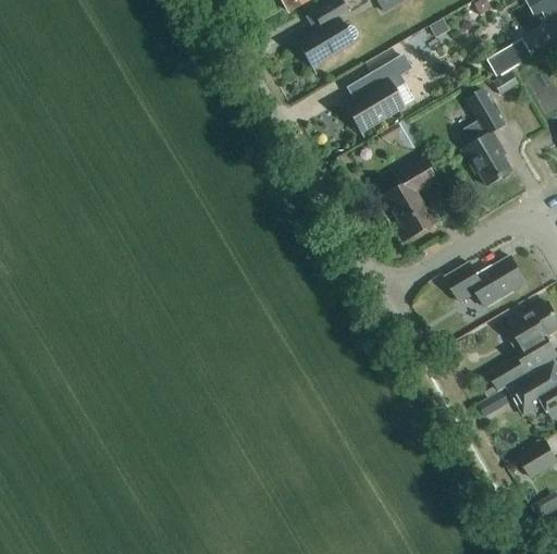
[(283,0),(288,11),(307,0),(283,0)]
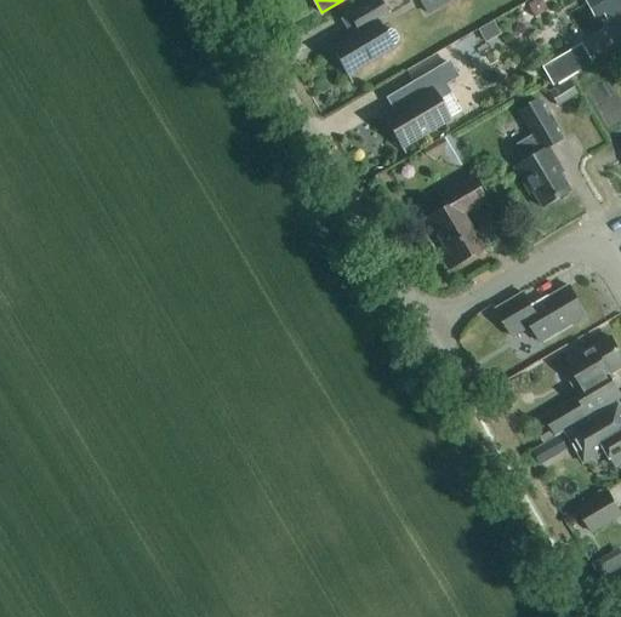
[(358,29),(331,46),(347,74),(393,46),(391,44),(398,40),(397,36),(399,35),(394,28),(392,30),(391,27),(383,30),(376,20),(387,12),(380,0),(369,0),(348,13),(358,29)]
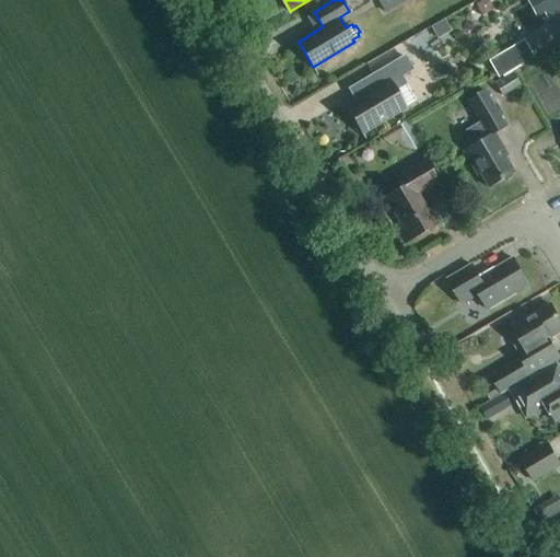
[(381,0),(386,10),(404,0),(381,0)]
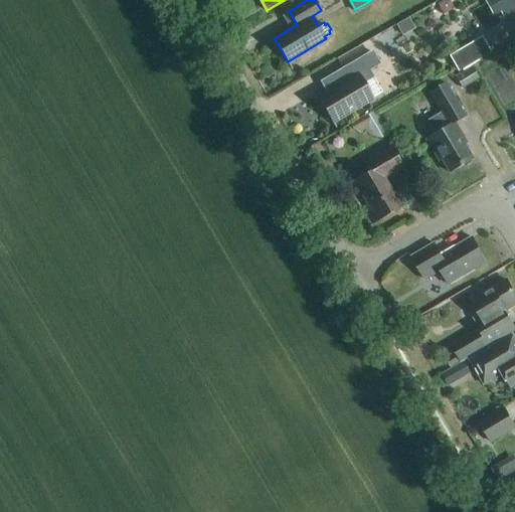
[(489,0),(495,12),(502,8),(504,14),(514,8),(514,0),(489,0)]
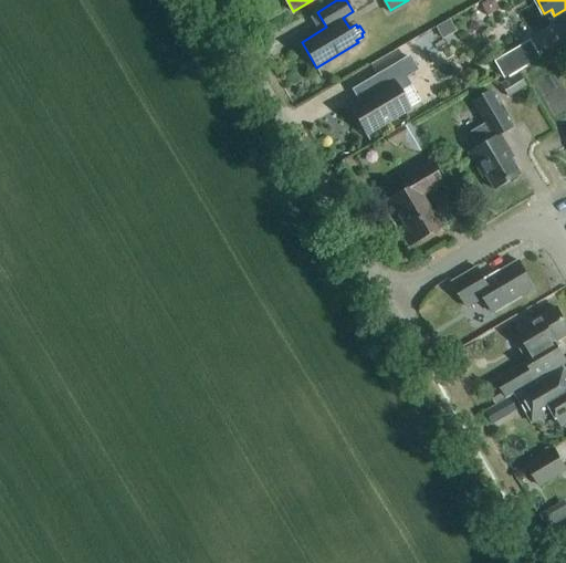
[(449,17),(435,24),(441,37),(456,28),(449,17)]
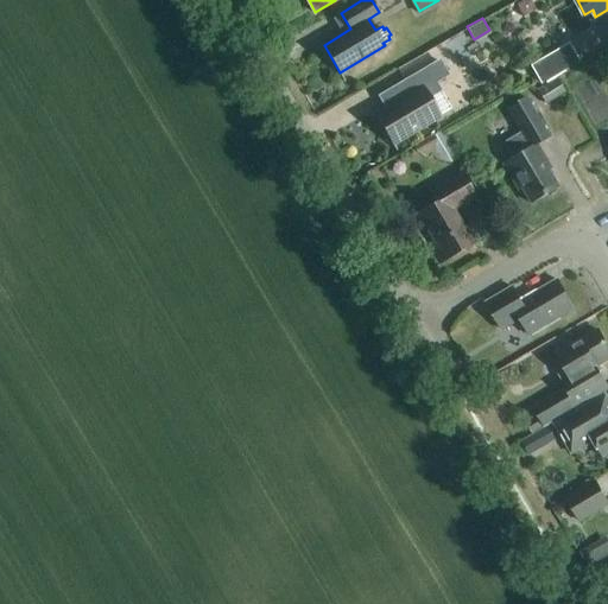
[(580,61),(569,42),(530,63),(540,82),(580,61)]
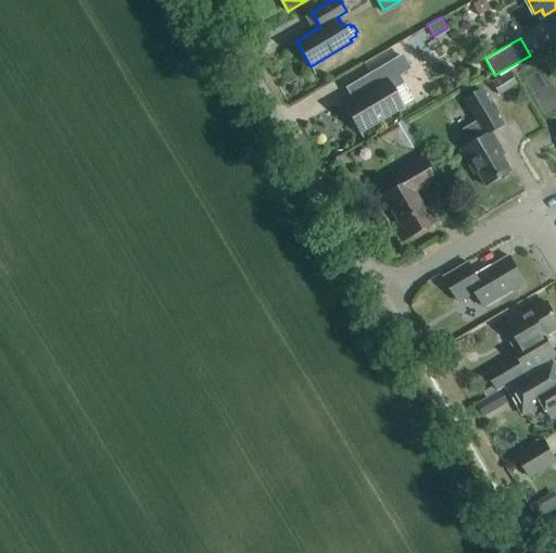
[(364,137),(359,129),(413,97),(403,82),(393,87),(388,79),(409,66),(402,53),(368,74),(375,86),(344,104),(364,137)]
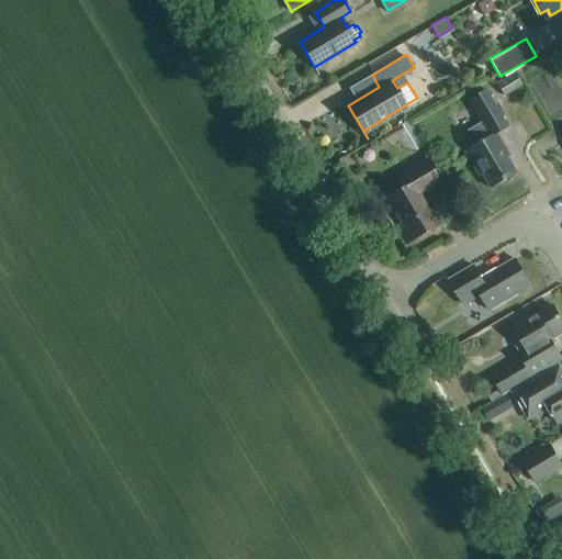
[(521,84),(515,71),(496,82),(504,94),(521,84)]
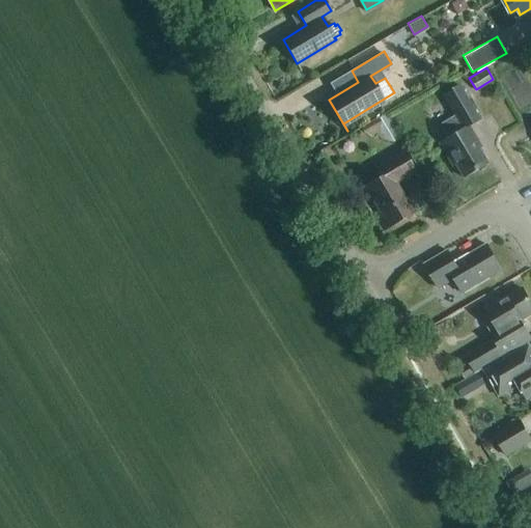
[(469,124),(479,118),(480,118),(459,83),(443,93),(455,114),(440,123),(448,137),(439,142),(452,164),(455,162),(463,176),(486,162),(476,143),(478,142),(469,124)]
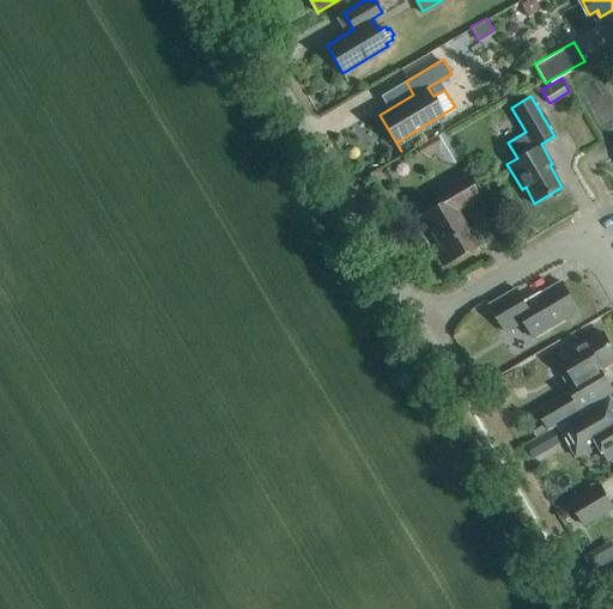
[(431,153),(437,150),(439,138),(437,134),(417,145),(419,150),(431,153)]
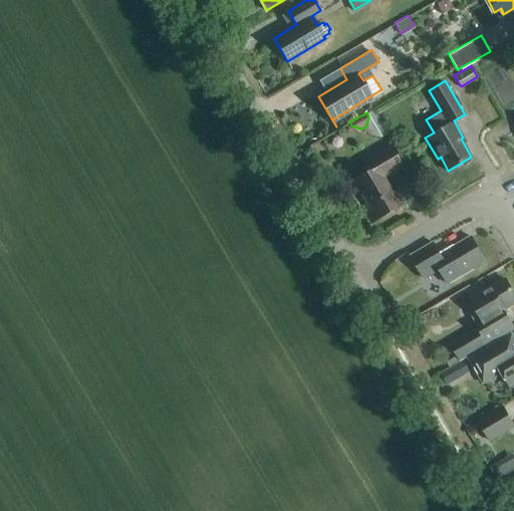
[(392,192),(381,176),(402,164),(386,138),(358,153),(368,171),(348,182),(356,196),(362,193),(369,205),(364,208),(371,222),(405,202),(397,189),(392,192)]
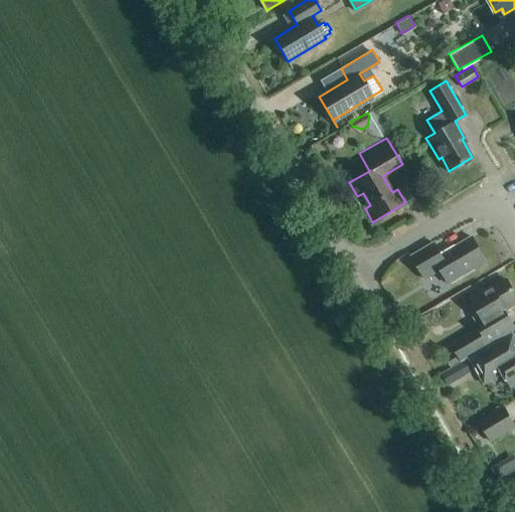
[(487,261),(472,235),(442,254),(434,242),(411,256),(425,279),(441,270),(449,283),(487,261)]
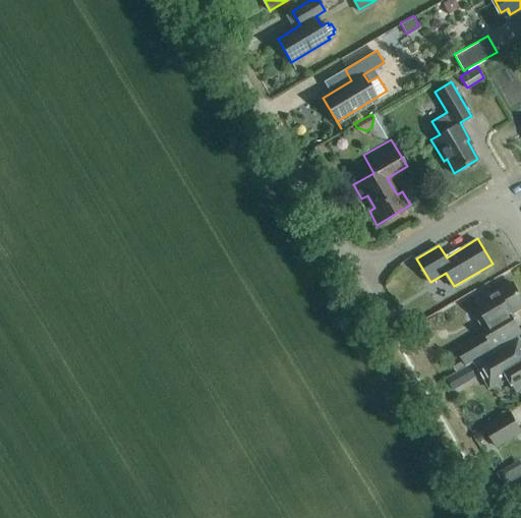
[(457,371),(469,363),(469,362),(520,331),(520,328),(512,312),(520,307),(520,296),(512,282),(477,302),(485,315),(478,320),(485,332),(457,349),(463,359),(453,364),(457,371)]
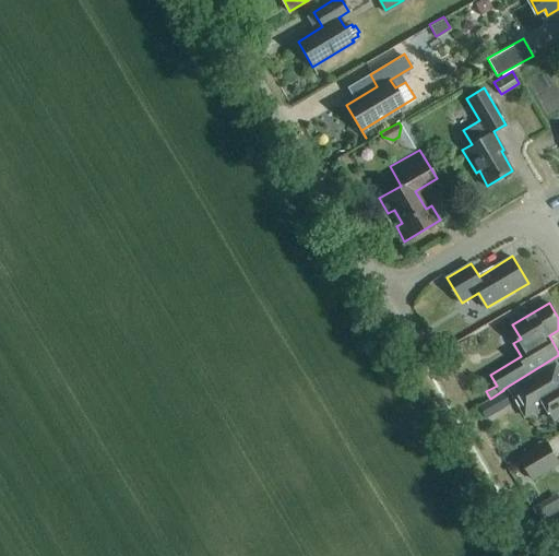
[(558,364),(557,362),(510,390),(525,416),(546,404),(555,420),(558,416),(558,364)]
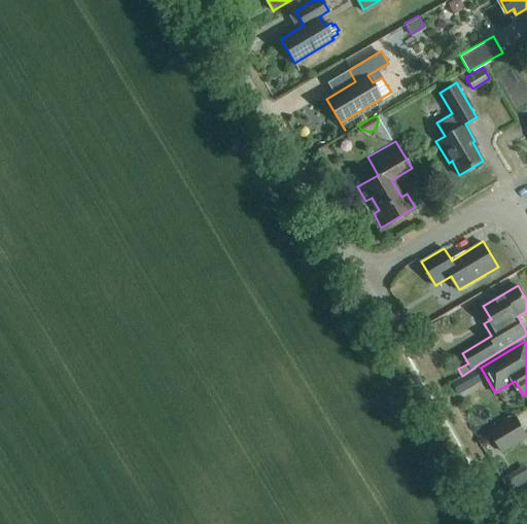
[(475,368),(462,376),(452,382),(459,393),(482,380),(475,368)]
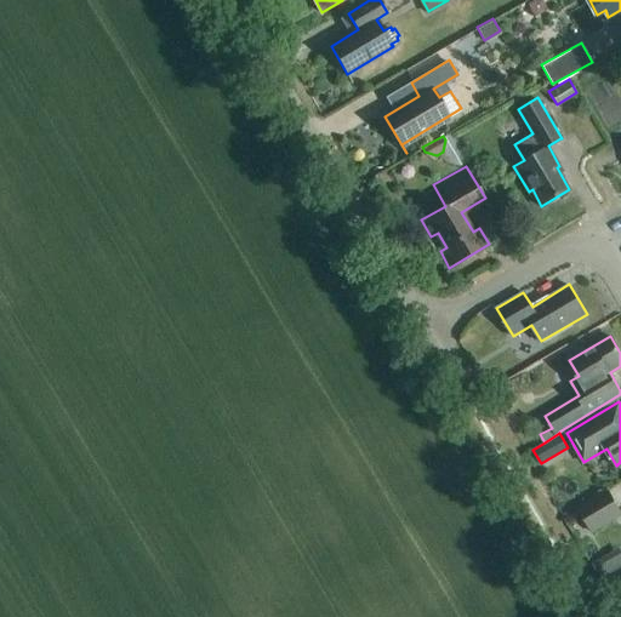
[(592,531),(620,514),(620,513),(608,491),(579,508),(592,531)]
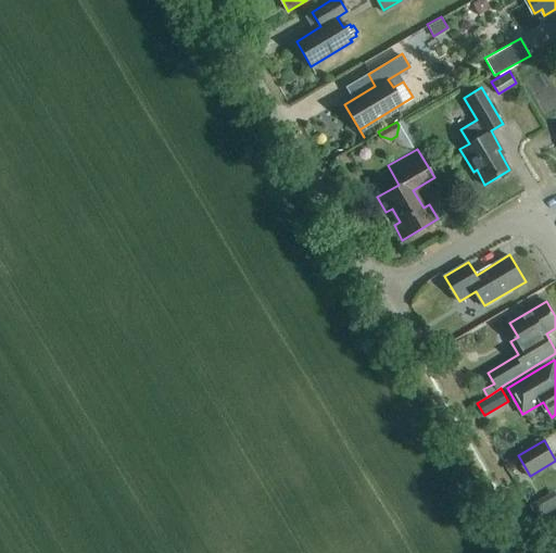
[(555,506),(555,492),(554,490),(530,504),(538,518),(555,506)]
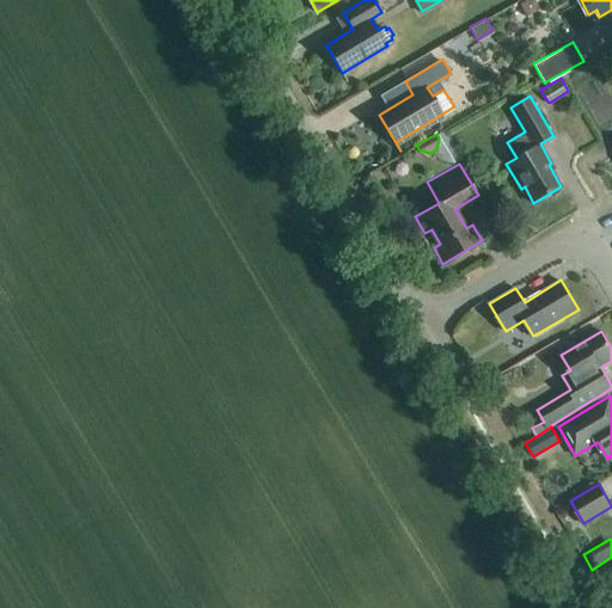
[(611,558),(595,569),(604,582),(611,576),(611,558)]
